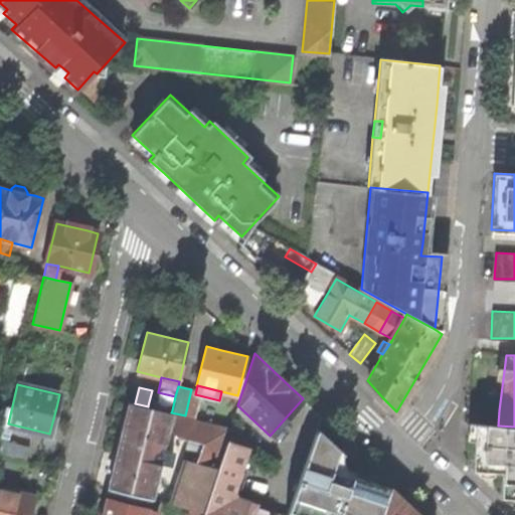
[(172,410),(175,396),(158,392),(152,390),(148,405),(172,410)]
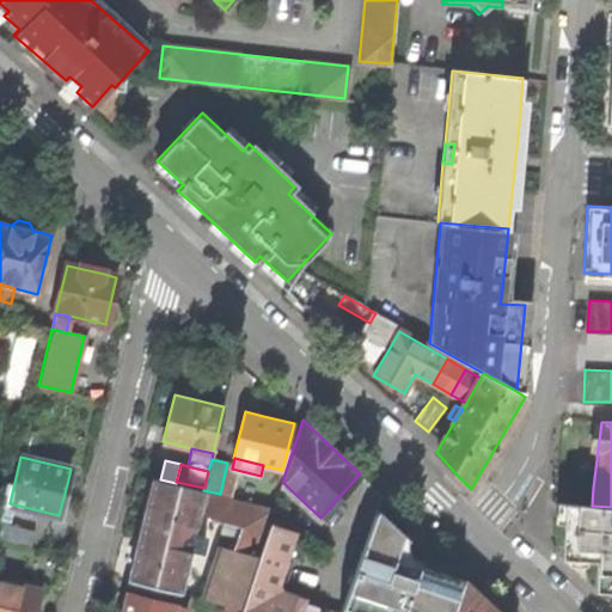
[(199,512),(203,493),(203,490),(176,483),(160,479),(154,478),(147,508),(140,539),(189,551),(194,533),(199,512)]
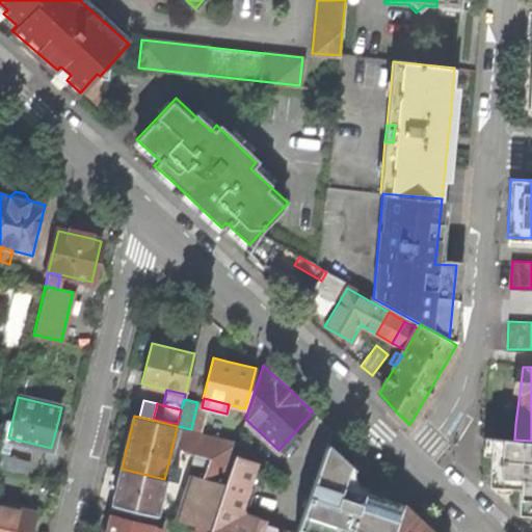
[(194,433),(177,428),(173,445),(182,451),(190,453),(194,433)]
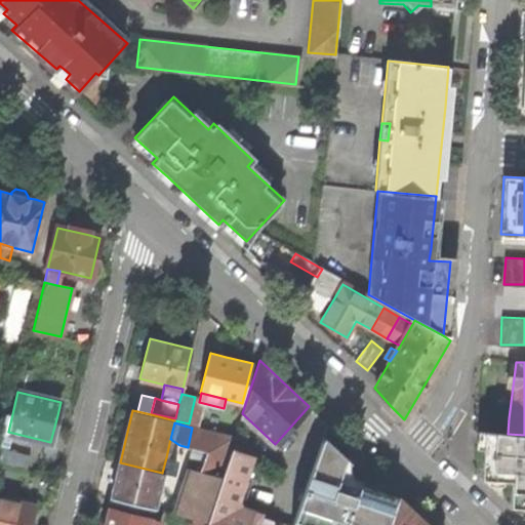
[(233,437),(192,428),(188,447),(192,448),(186,468),(192,470),(178,514),(208,521),(221,478),(220,476),(233,437)]
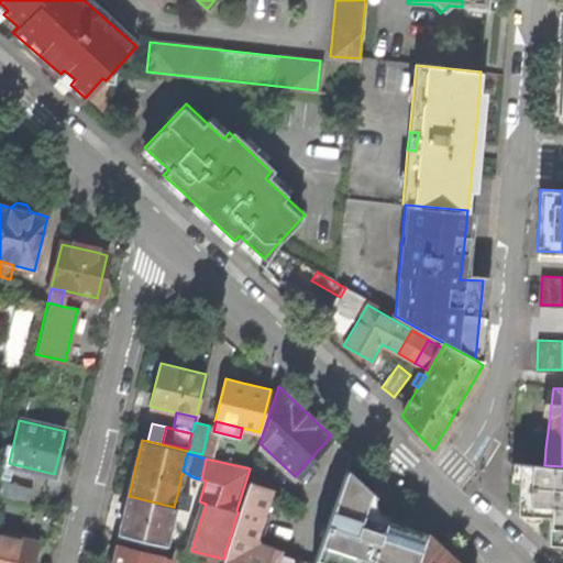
[(265,465),(254,462),(247,484),(258,486),(265,465)]
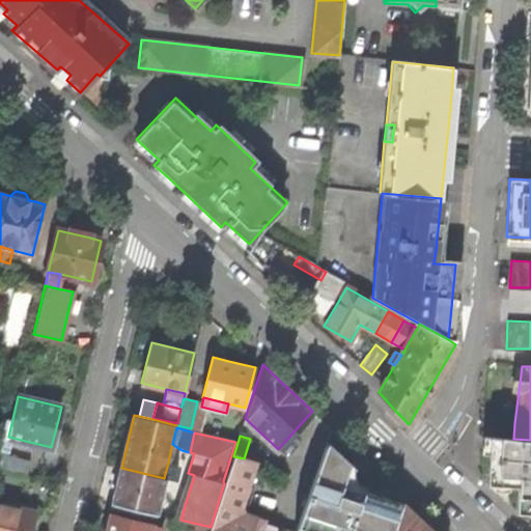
[(530,440),(513,439),(490,436),(488,482),(520,482),(519,512),(530,512),(530,440)]
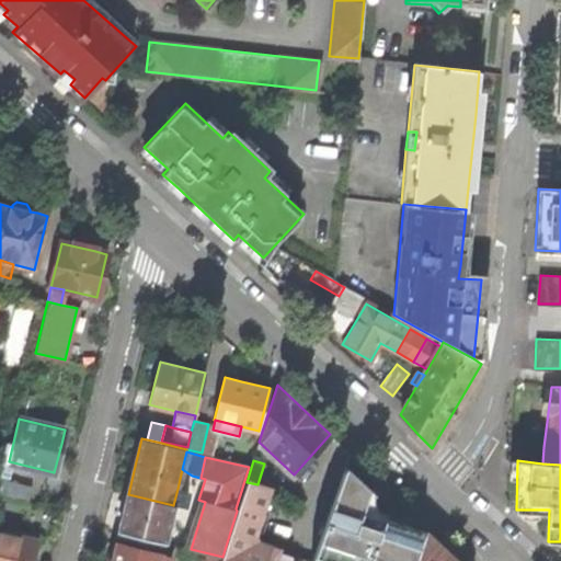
[(371,491),(346,467),(315,556),(330,560),(415,560),(425,534),(380,517),(364,512),(371,491)]
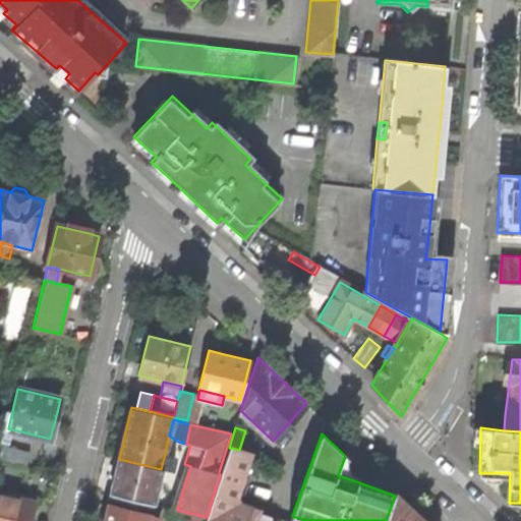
[(0,460),(25,466),(29,451),(0,444),(0,460)]
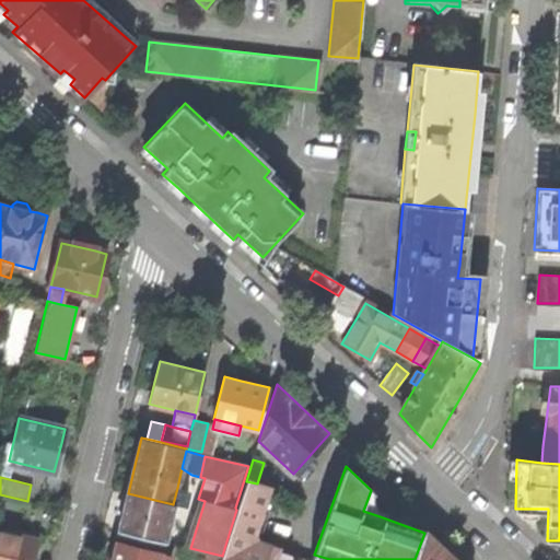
[(261,559),(267,546),(258,543),(253,536),(268,488),(257,483),(246,481),(236,510),(222,556),(220,559),(261,559)]
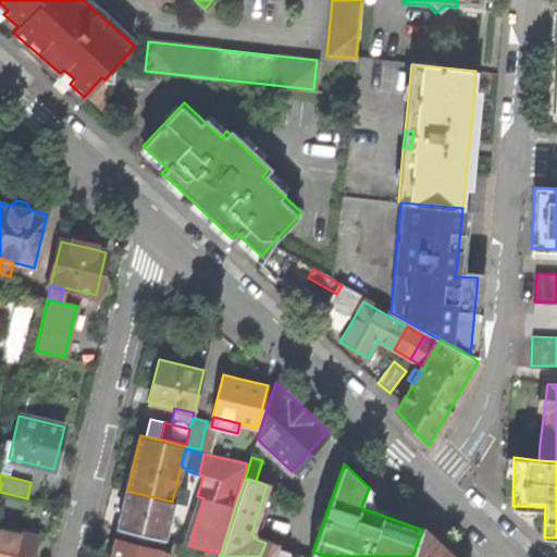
[(186,487),(176,485),(172,502),(183,504),(186,487)]
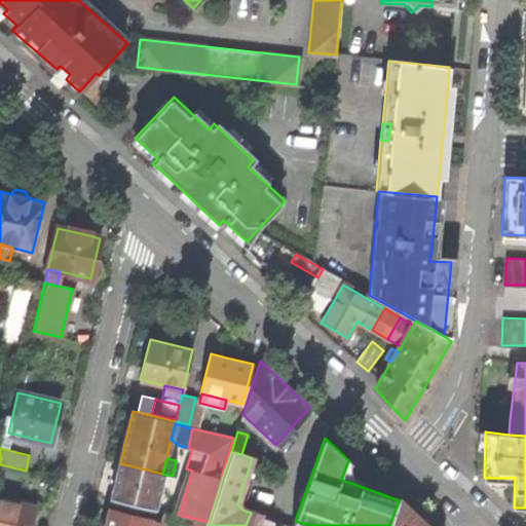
[(154,510),(162,474),(120,463),(112,499),(154,510)]
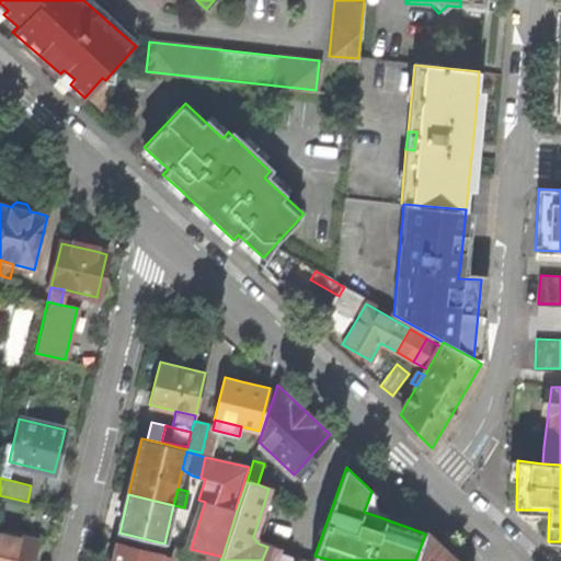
[(32,560),(37,541),(0,531),(0,560),(32,560)]
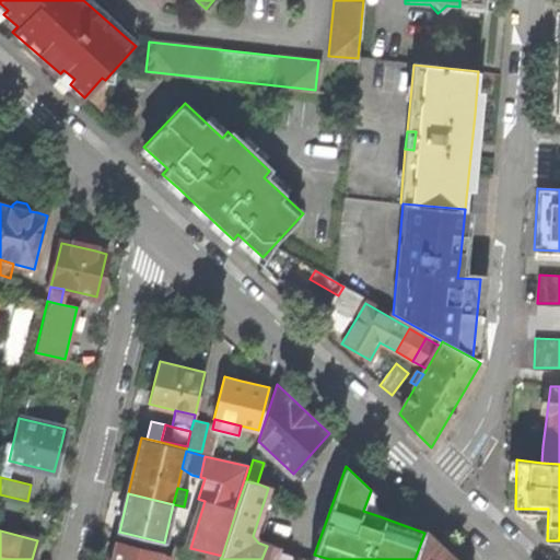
[(424,531),(424,533),(415,559),(456,559),(452,556),(424,531)]
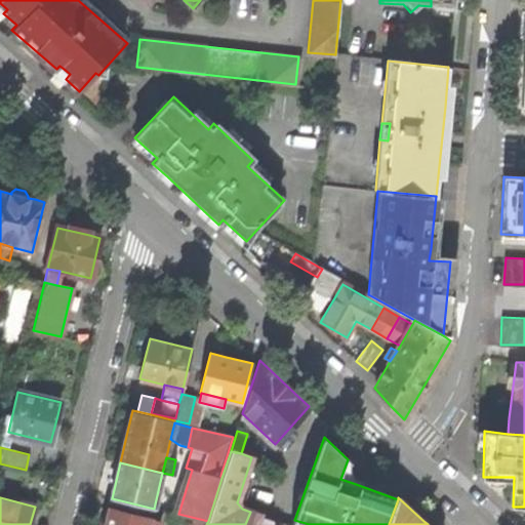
[(150,524),(152,519),(108,509),(104,524),(150,524)]
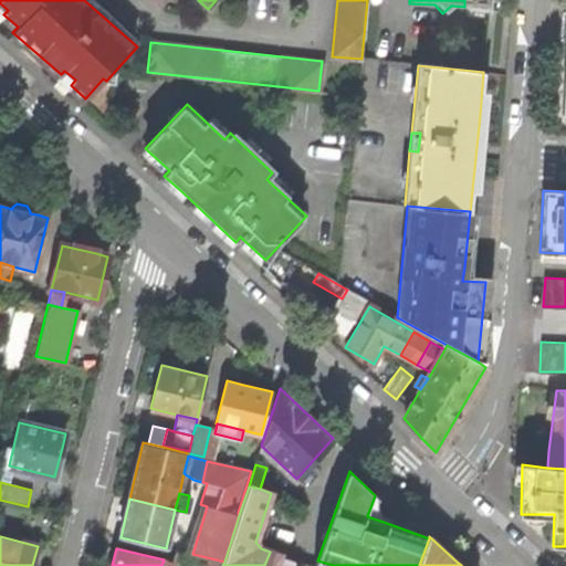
[(284,557),(270,552),(264,565),(296,565),(299,563),(284,557)]
